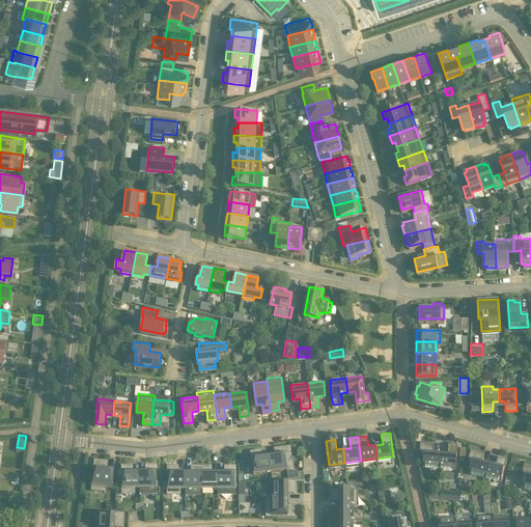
[(422,465),(439,466),(440,451),(432,451),(434,441),(420,440),(419,450),(423,450),(422,465)]
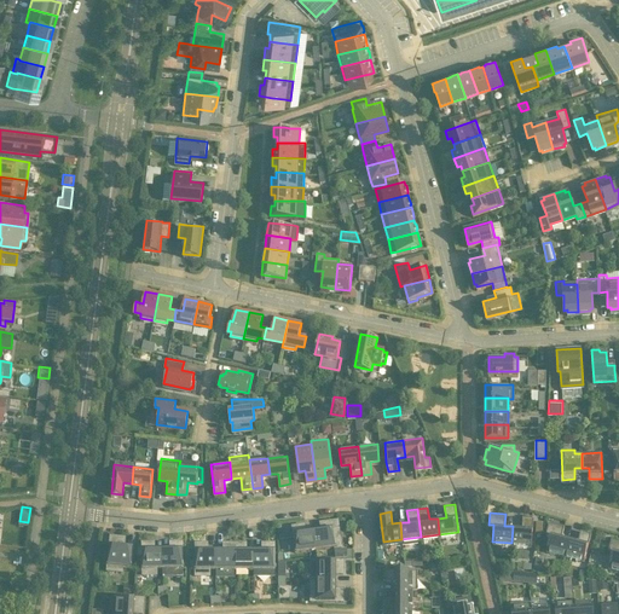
[(513,526),(512,543),(531,544),(533,516),(522,515),(522,527),(513,526)]
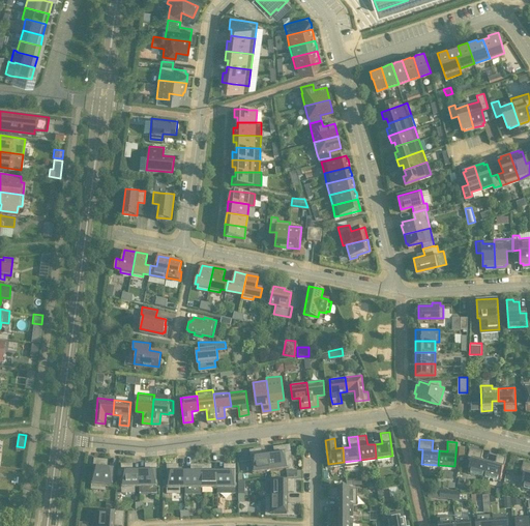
[(274,455),(268,456),(270,468),(292,466),(289,443),(273,445),(274,455)]
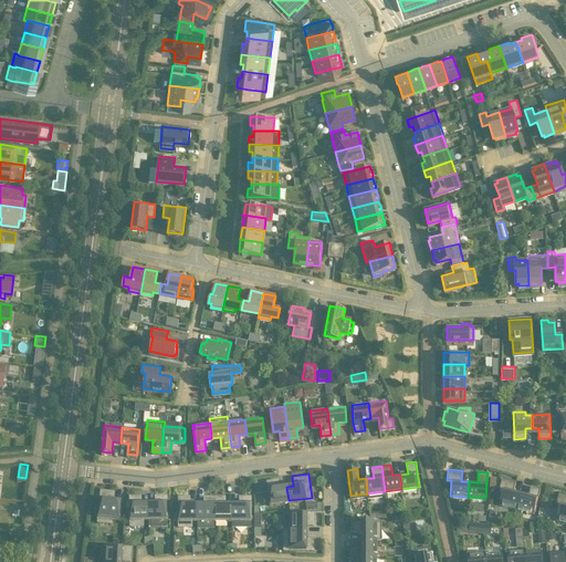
[(500,502),(516,507),(521,492),(513,490),(516,479),(502,476),(499,487),(503,488),(500,502)]
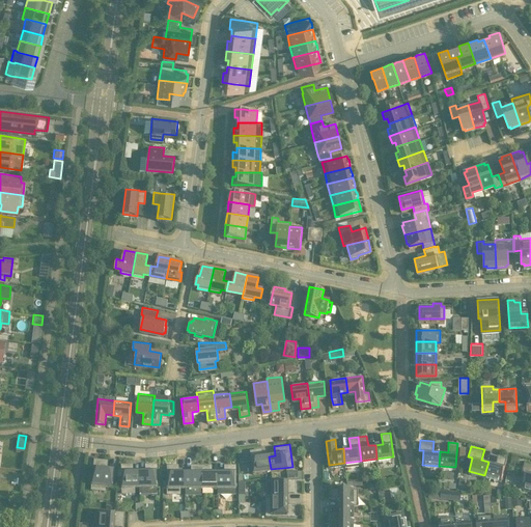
[(271,469),(269,456),(262,458),(261,448),(251,449),(253,472),(271,469)]
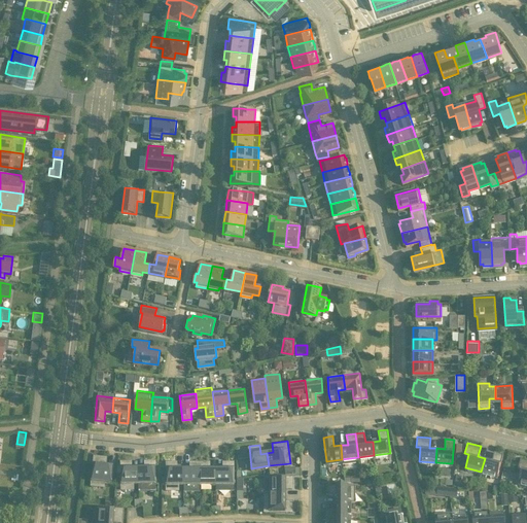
[(485,458),(481,472),(497,476),(503,452),(494,450),(491,460),(485,458)]
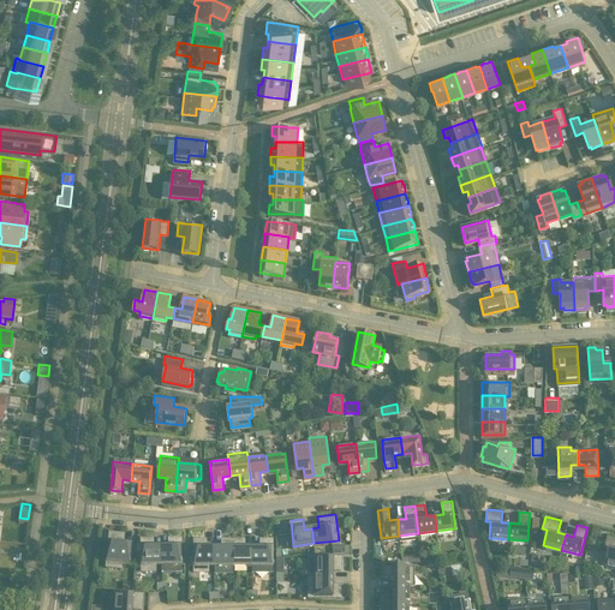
[(130,561),(132,542),(131,542),(130,545),(124,544),(125,532),(111,530),(107,563),(121,566),(121,561),(130,561)]
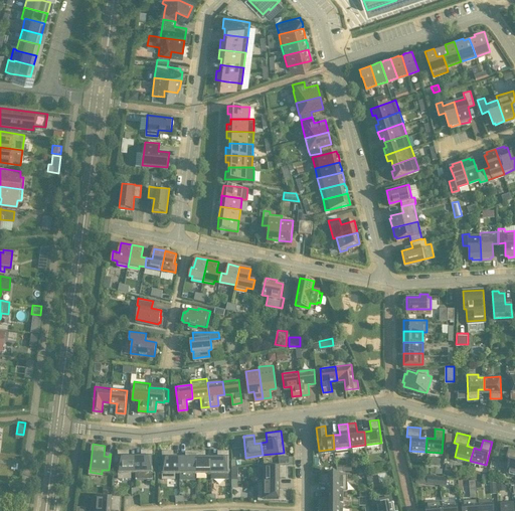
[(506,471),(514,473),(514,448),(509,447),(506,456),(510,457),(506,471)]
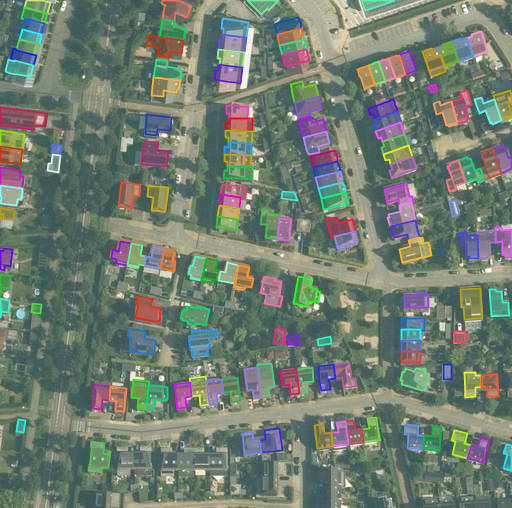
[(129,468),(134,468),(134,455),(128,455),(128,446),(118,446),(118,473),(129,473),(129,468)]
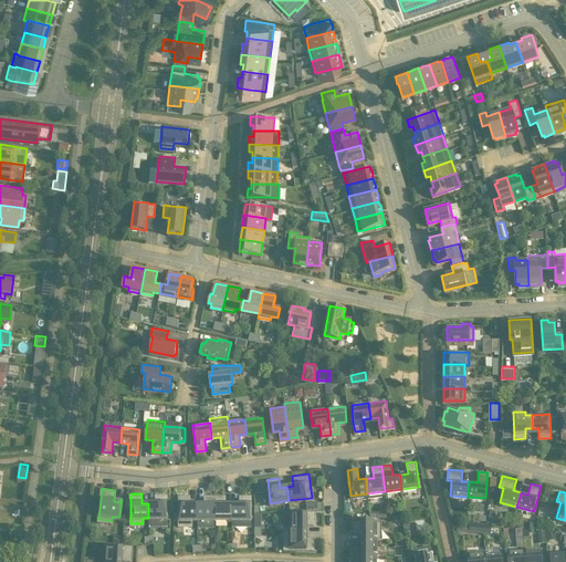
[(155,503),(148,503),(148,518),(149,518),(149,524),(167,524),(167,493),(155,493),(155,503)]
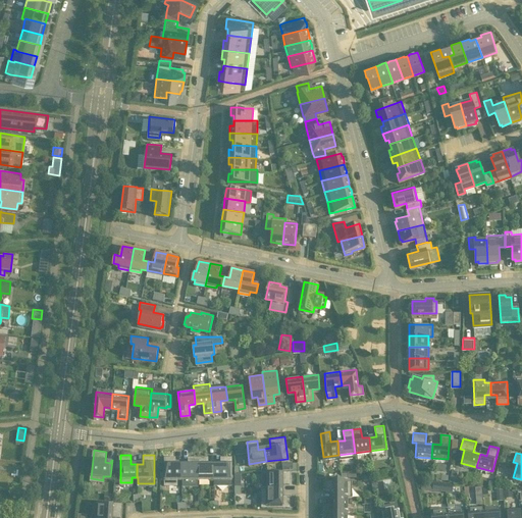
[(176,478),(181,478),(181,465),(175,465),(175,456),(165,456),(165,470),(165,477),(165,483),(176,483),(176,478)]
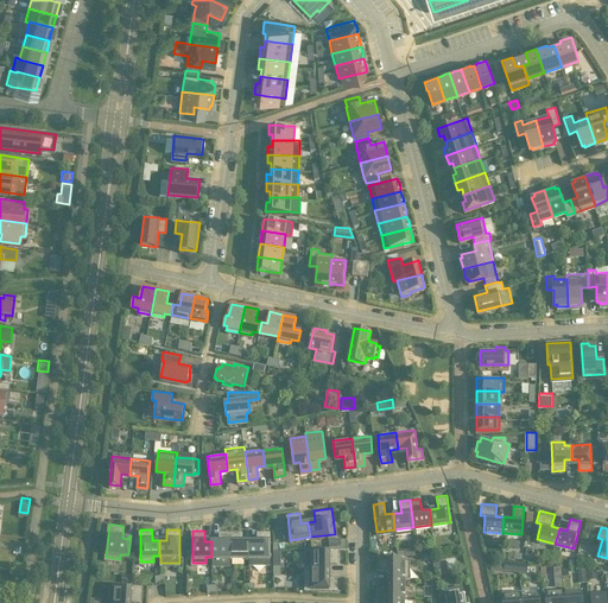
[(211,557),(230,557),(230,531),(219,531),(219,541),(211,541),(211,557)]
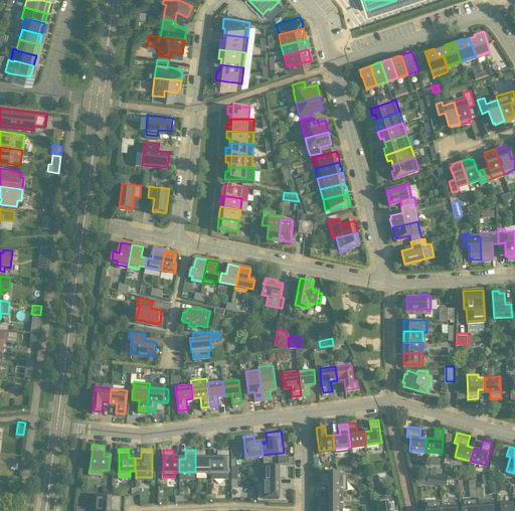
[(211,472),(211,459),(205,459),(205,450),(195,450),(195,472),(211,472)]
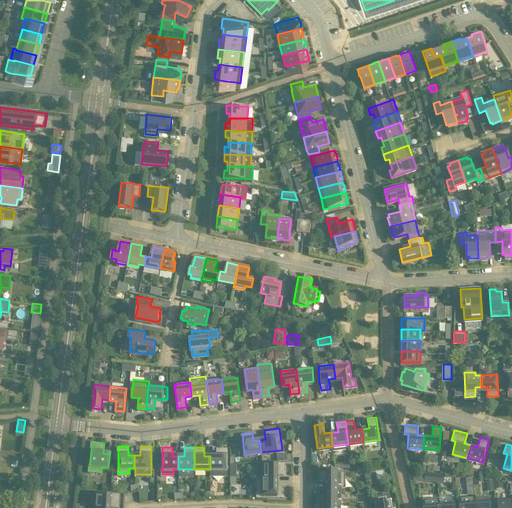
[(216,456),(210,456),(210,469),(210,474),(227,474),(227,447),(216,447),(216,456)]
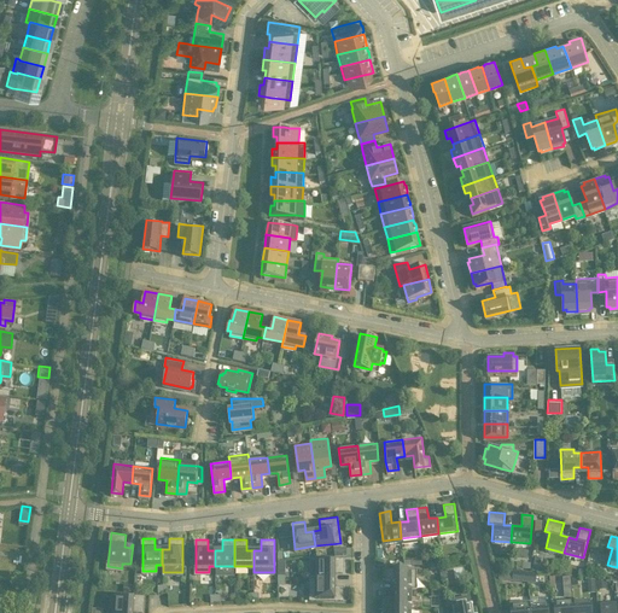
[(310,558),(310,577),(331,577),(331,570),(343,570),(343,558),(310,558)]
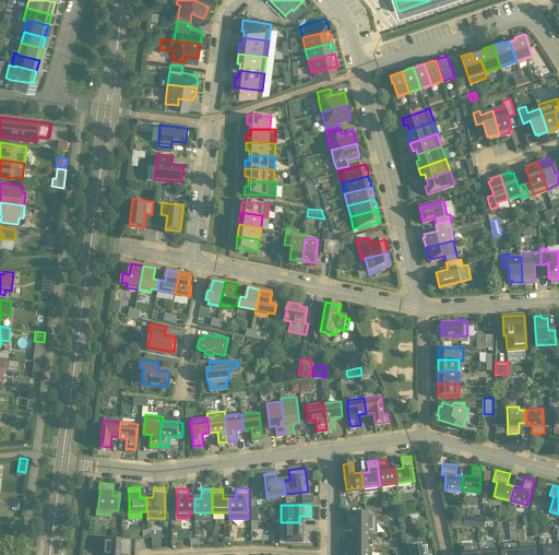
[(372,530),(372,531),(377,531),(377,512),(346,512),(346,522),(357,522),(357,530),(372,530)]
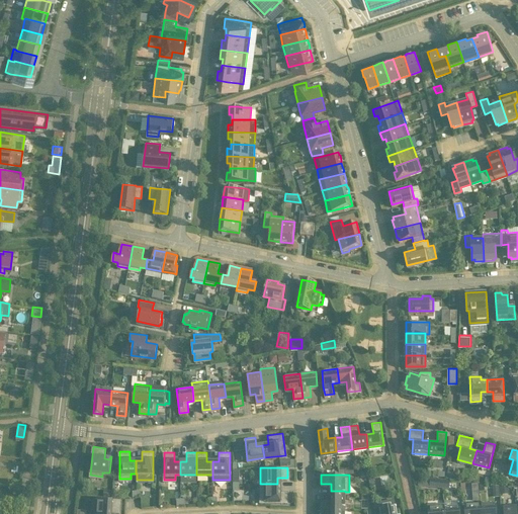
[(429,485),(442,486),(441,477),(430,476),(429,485)]
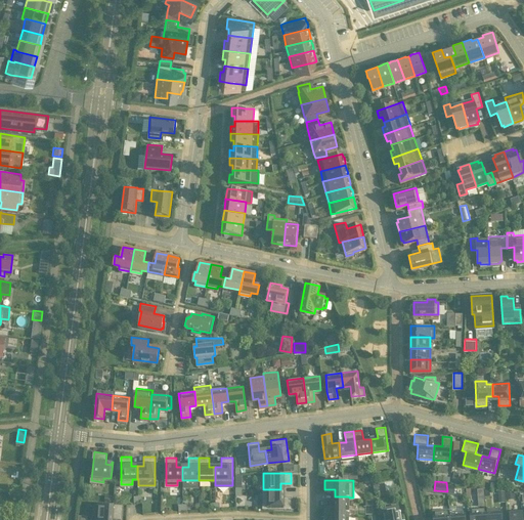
[(454,484),(446,482),(447,491),(453,492),(454,484)]
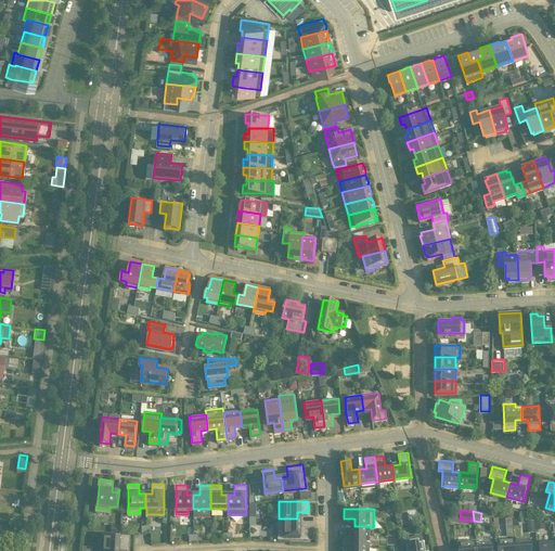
[(545,526),(544,517),(536,519),(537,527),(545,526)]
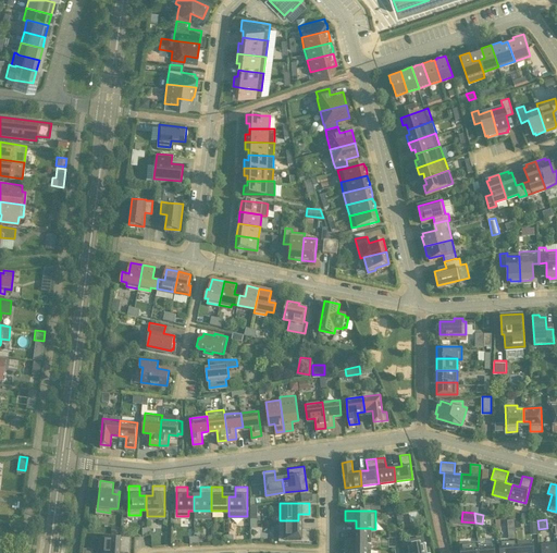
[(298,527),(298,520),(280,520),(280,539),(309,539),(309,527),(298,527)]
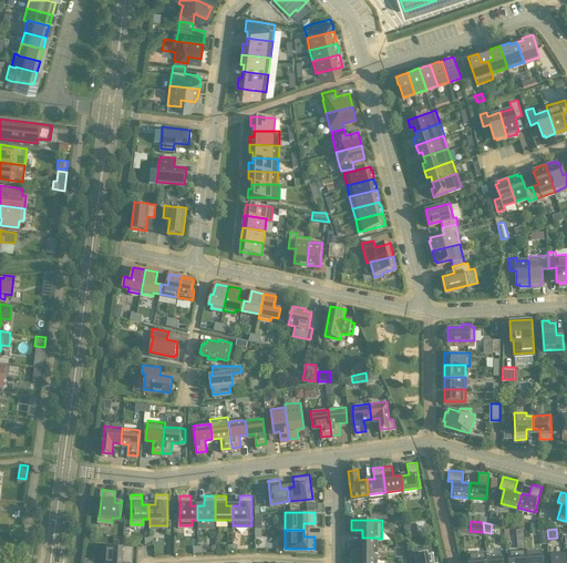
[(378,555),(378,539),(378,538),(362,538),(362,545),(351,545),(351,555),(378,555)]
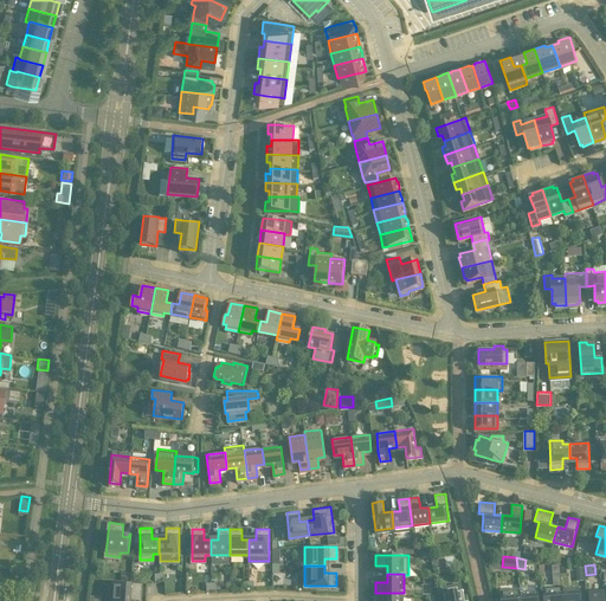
[(113,581),(110,600),(127,600),(127,598),(140,598),(141,583),(113,581)]
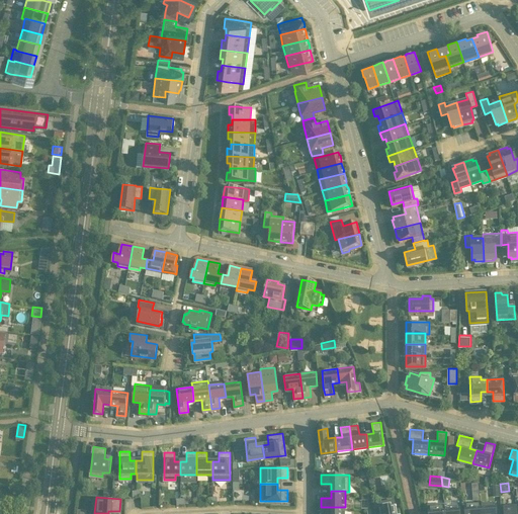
[(444,513),(443,506),(444,506),(443,501),(427,503),(427,513),(444,513)]
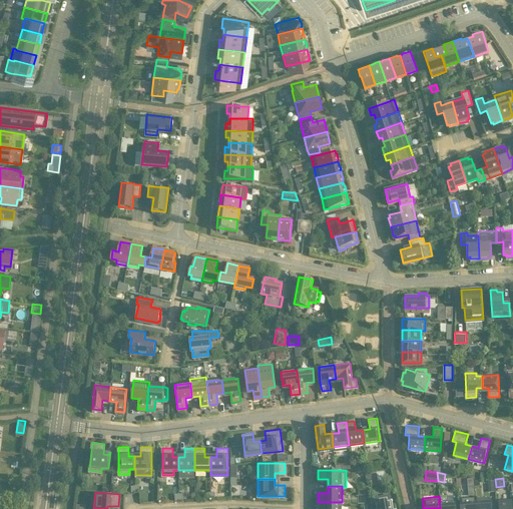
[(492,508),(492,497),(475,498),(476,508),(492,508)]
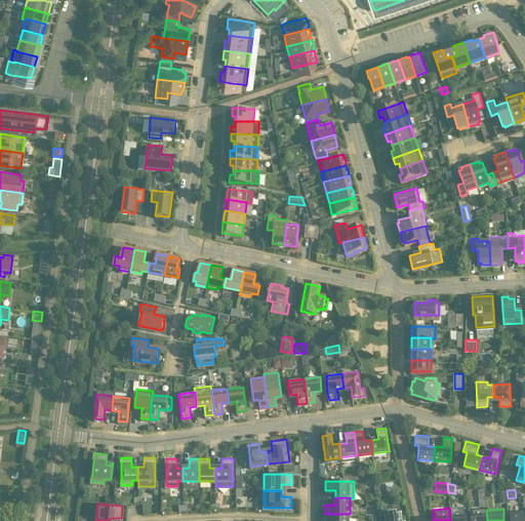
[(487,520),(486,510),(471,511),(471,520),(487,520)]
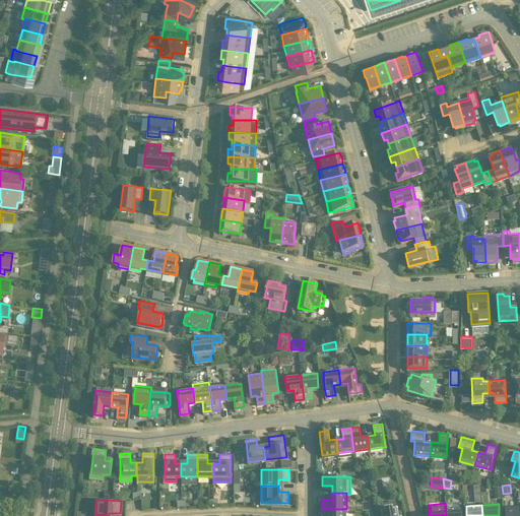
[(519,515),(519,507),(518,508),(518,505),(506,506),(506,515),(519,515)]
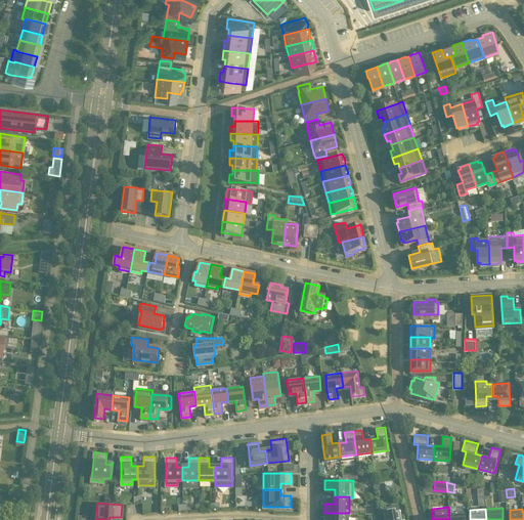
[(466,519),(465,510),(449,512),(448,512),(449,519),(466,519)]
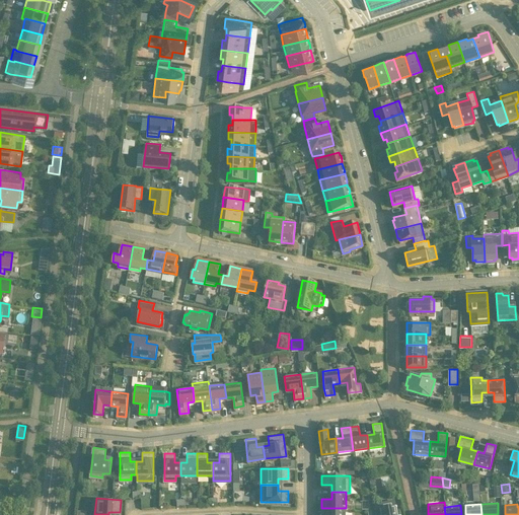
[(396,514),(395,506),(381,509),(382,514),(396,514)]
